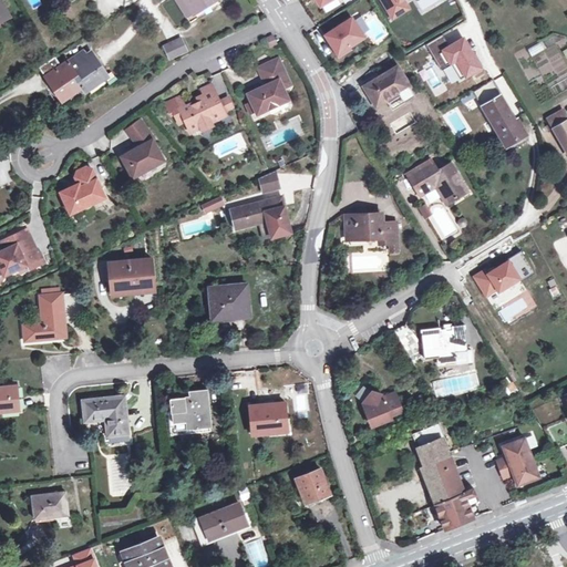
[(1,0),(0,0),(0,22),(10,17),(1,0)]
